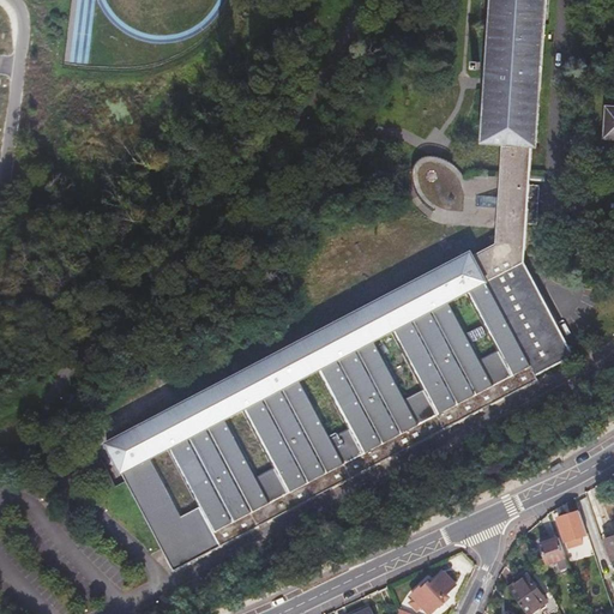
[(531,148),(536,148),(546,0),(488,0),(479,145),(501,146),(531,148)]
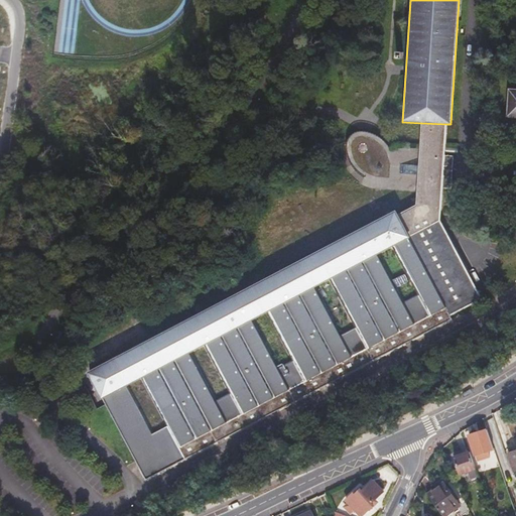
[(415,205),(401,213),(440,219),(446,124),(421,123),(418,146),(416,191),(415,205)]
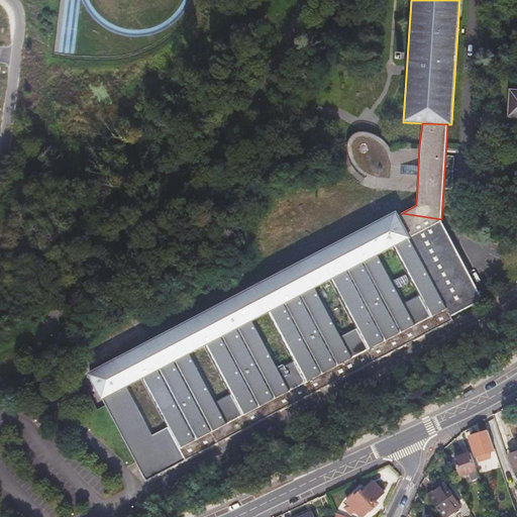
[(419,146),(400,145),(398,145),(396,147),(395,149),(391,149),(388,143),(384,139),(381,137),(377,134),(373,133),(369,132),(364,131),(360,131),(355,133),(352,135),(350,137),(348,141),(348,144),(347,148),(347,151),(349,160),(352,165),(356,170),(360,174),(365,177),(375,181),(377,181),(377,189),(417,192),(419,146)]
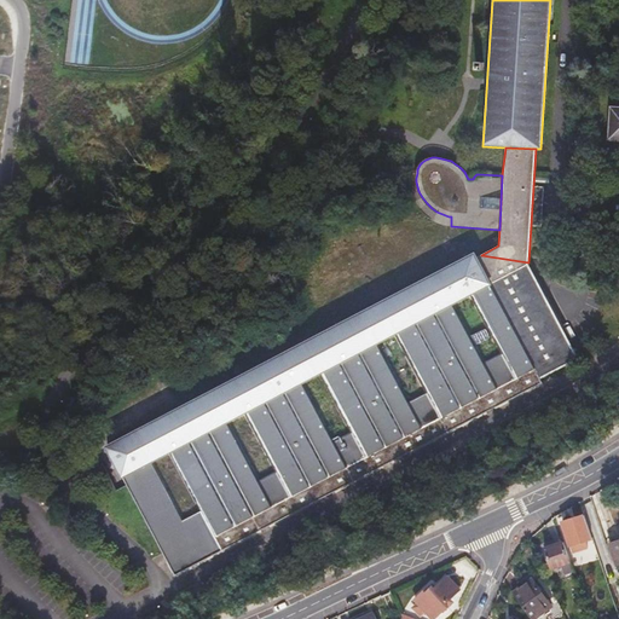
[(481,255),(475,254),(108,446),(162,551),(168,549),(172,556),(166,559),(175,576),(543,383),(541,379),(578,359),(528,262),(481,255)]
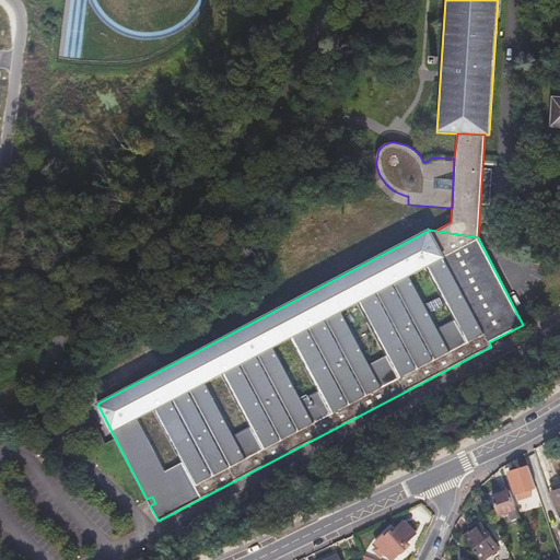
[(536,488),(526,462),(504,468),(516,497),(536,488)]
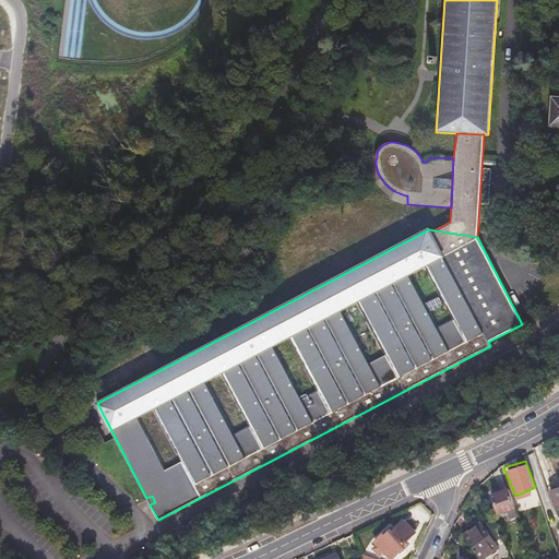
[(516,509),(506,485),(486,494),(496,518),(516,509)]
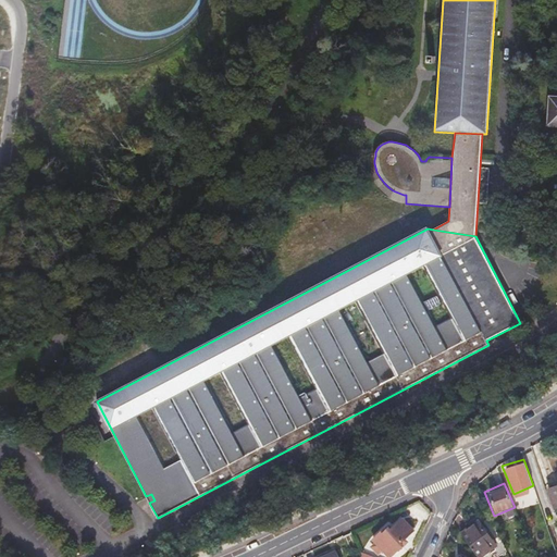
[(254,497),(261,493),(259,487),(251,492),(254,497)]
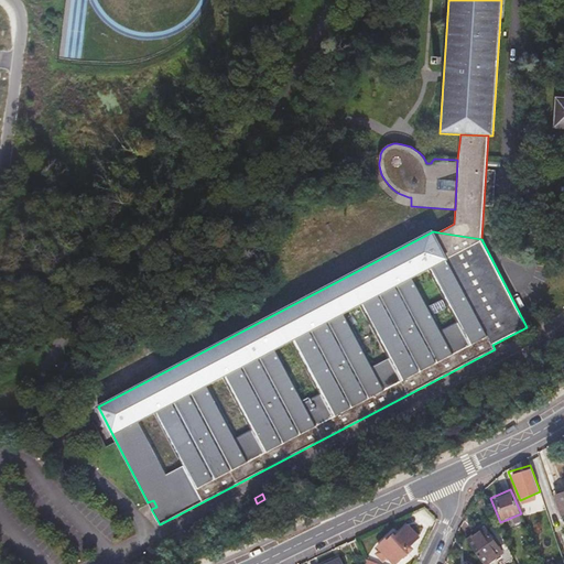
[(408,550),(411,548),(420,538),(410,528),(391,548),(401,557),(408,550)]
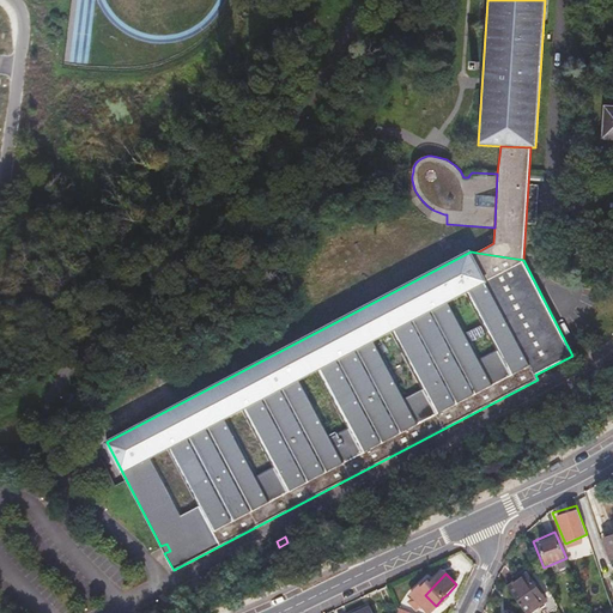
[(508,587),(526,612),(527,612),(545,600),(527,574),(519,580),(508,587)]
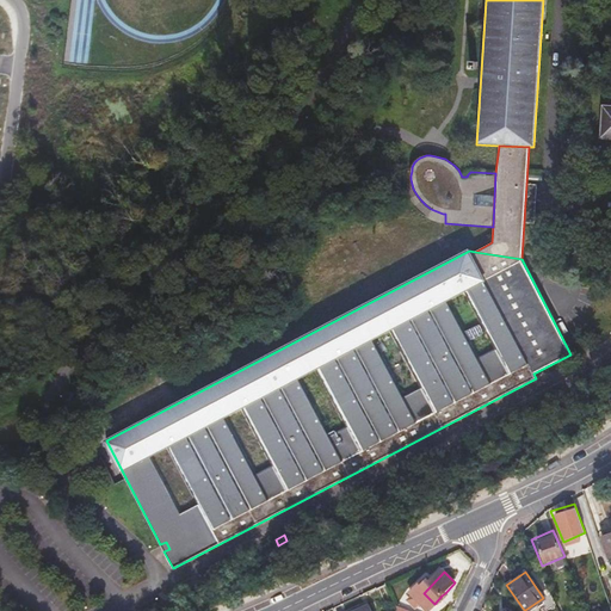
[(504,581),(506,585),(517,578),(514,574),(504,581)]
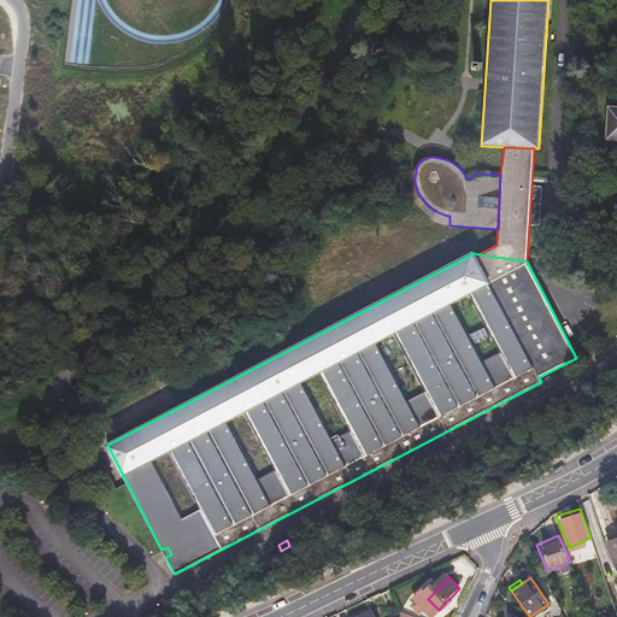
[(606,582),(613,601),(616,599),(616,582),(616,580),(606,582)]
